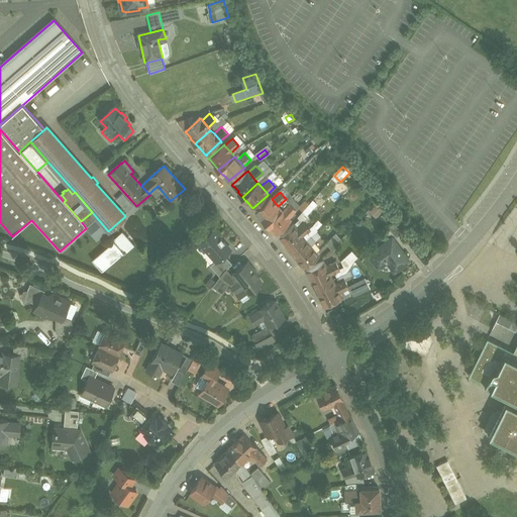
[(271,198),(255,211),(255,212),(256,212),(262,217),(261,218),(265,223),(281,209),(278,206),(272,199),(271,198)]
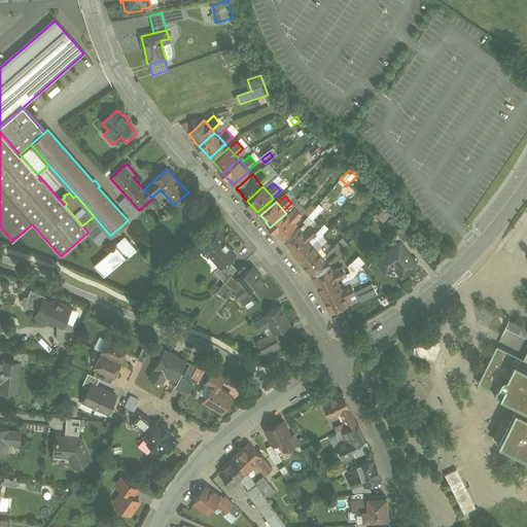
[(312,205),(305,213),(312,219),(319,212),(312,205)]
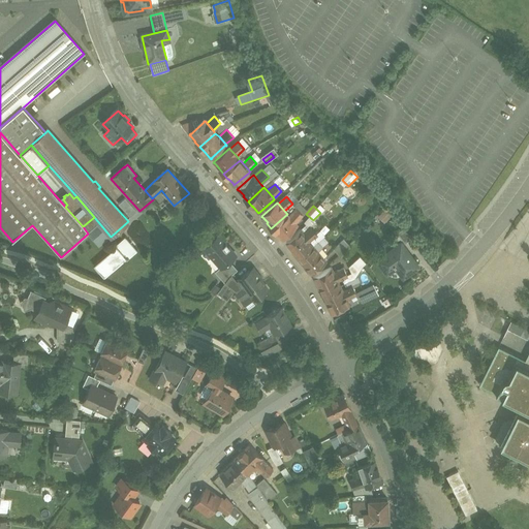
[(298,209),(289,216),(296,223),(303,216),(303,215),(298,209)]
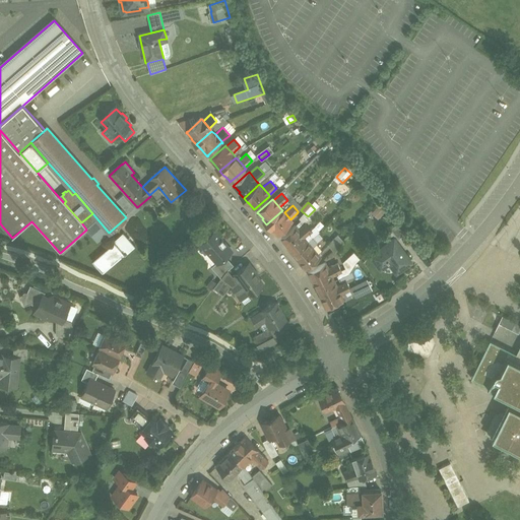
[(386,211),(380,206),(373,214),(379,219),(386,211)]
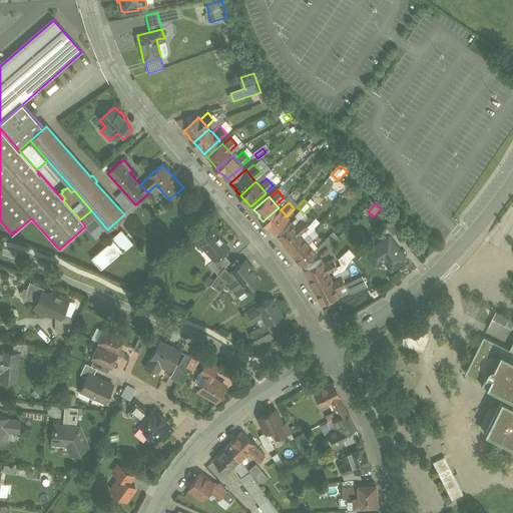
[(279,207),(263,221),(268,225),(273,230),(273,231),(274,232),(288,219),(288,217),(287,216),(281,209),(279,207)]
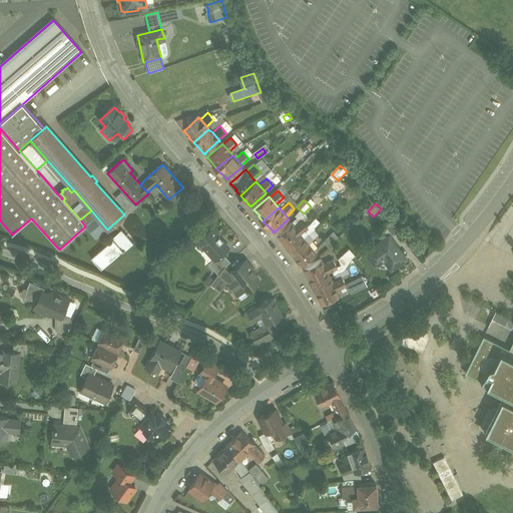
[(302,221),(295,226),(301,233),(308,228),(302,221)]
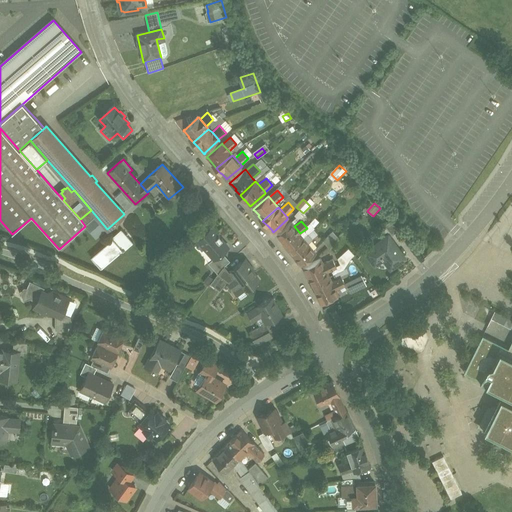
[(399,231),(391,224),(390,221),(385,226),(391,236),(399,231)]
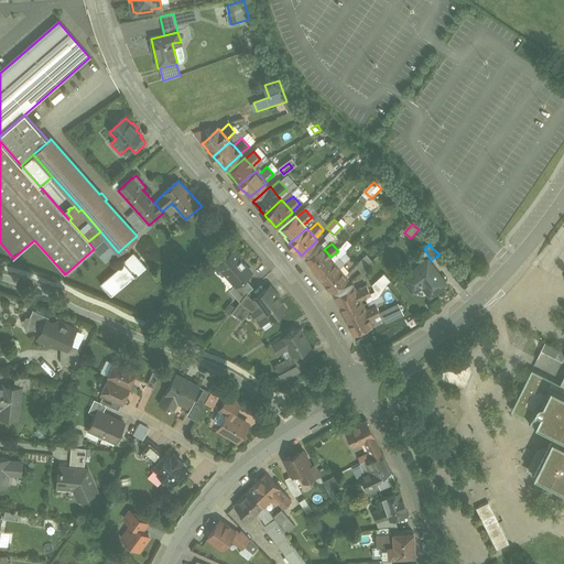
[(321,245),(305,257),(313,267),(312,269),(317,275),(335,261),(331,257),(324,249),(321,245)]
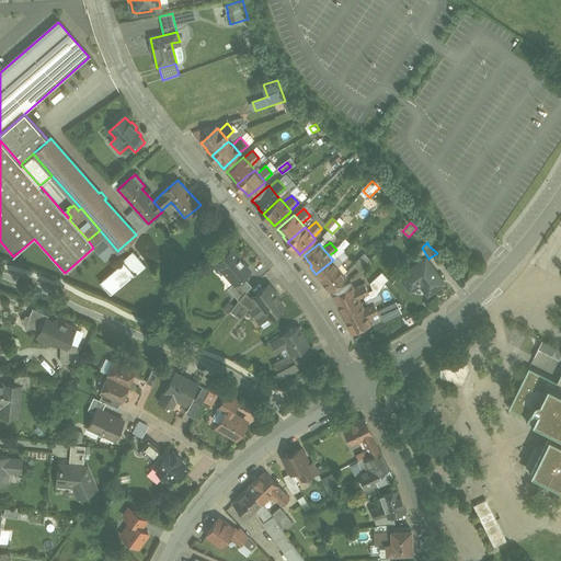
[(239,259),(231,250),(216,264),(233,284),(235,285),(243,277),(250,271),(243,263),(244,263),(240,258),(239,259)]
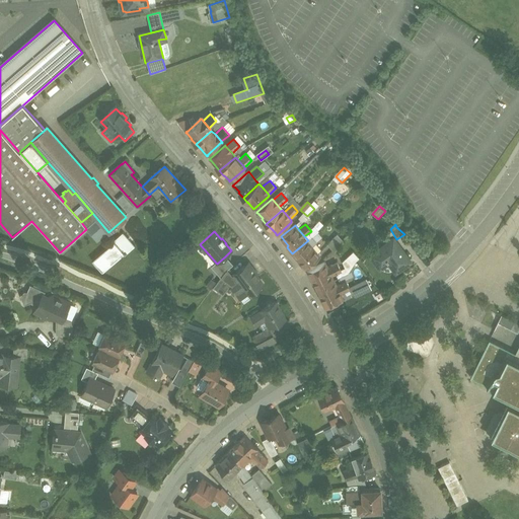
[(114,242),(92,262),(101,273),(124,254),(125,255),(127,253),(127,252),(132,248),(131,247),(134,245),(135,246),(135,245),(124,233),(113,242),(114,242)]
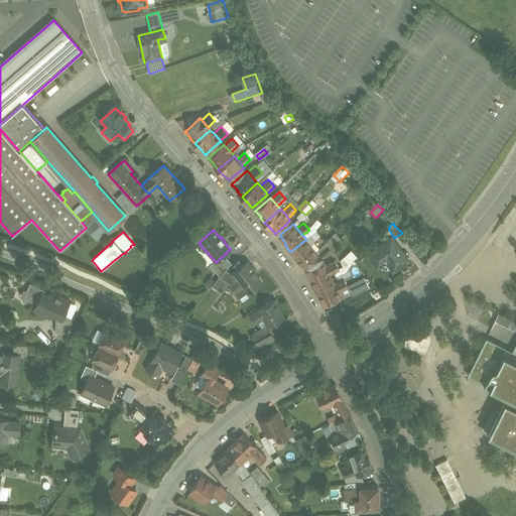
[(336,233),(326,243),(331,248),(341,238),(336,233)]
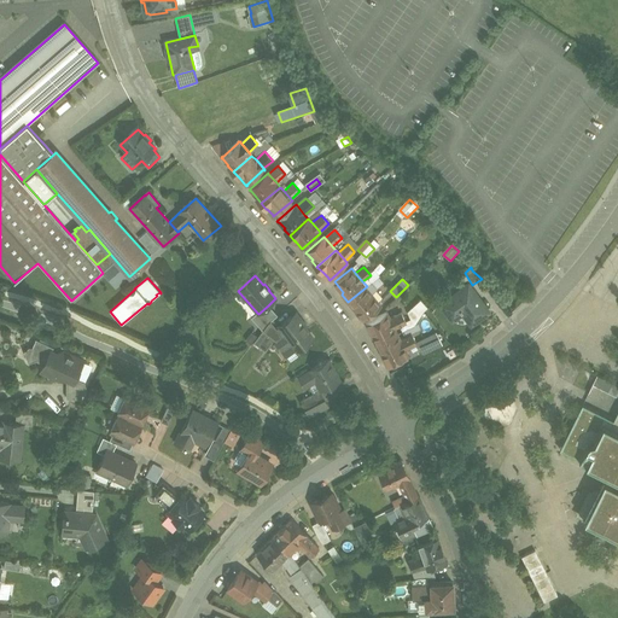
[(468,285),(442,305),(453,320),(450,316),(459,312),(461,314),(462,313),(472,325),(489,313),(468,285)]
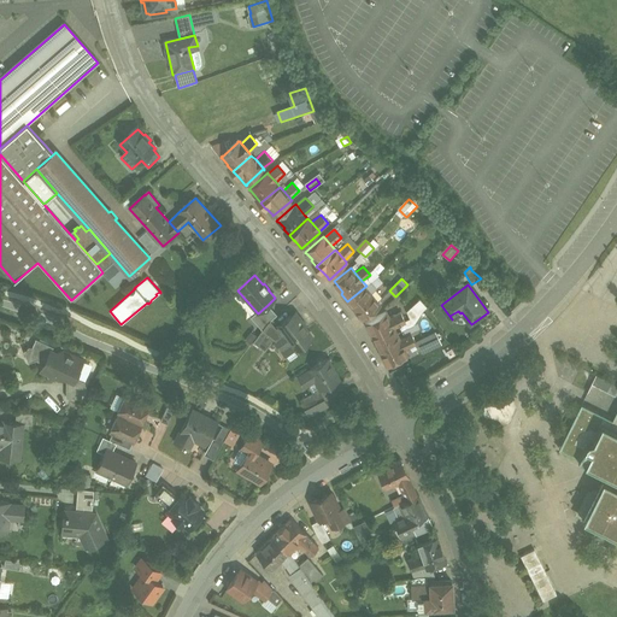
[(381,305),(366,286),(347,301),(353,309),(356,307),(364,318),(381,305)]
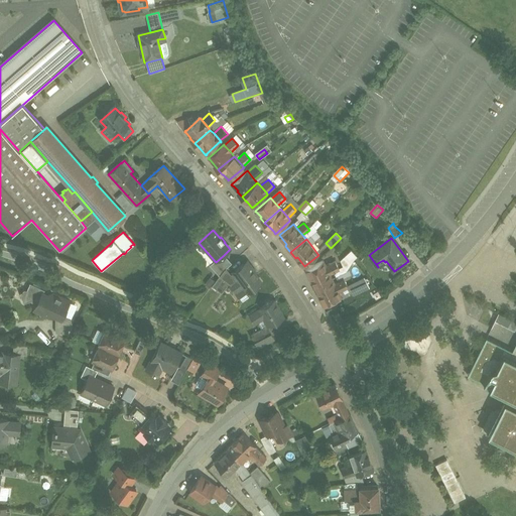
[(224,255),(216,262),(215,261),(210,265),(220,276),(224,270),(232,263),(224,255)]
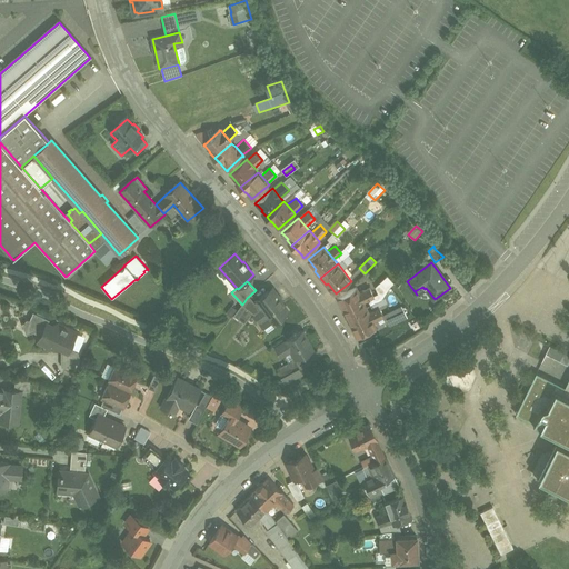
[(356,288),(337,299),(341,307),(343,306),(349,317),(367,307),(363,302),(359,293),(356,288)]
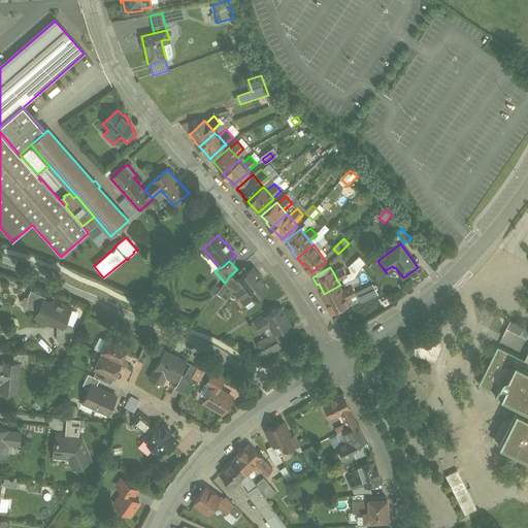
[(342,267),(333,272),(337,281),(347,275),(342,267)]
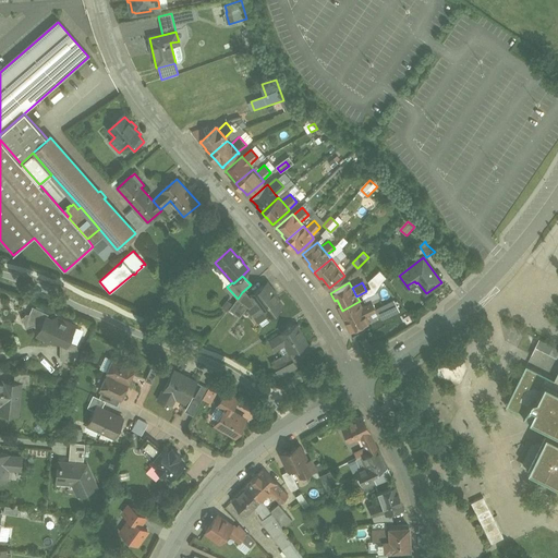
[(270,286),(266,289),(263,284),(254,291),(255,293),(250,298),(254,304),(250,307),(256,316),(254,317),(261,327),(270,319),(268,316),(282,305),(276,295),(277,294),(270,286)]
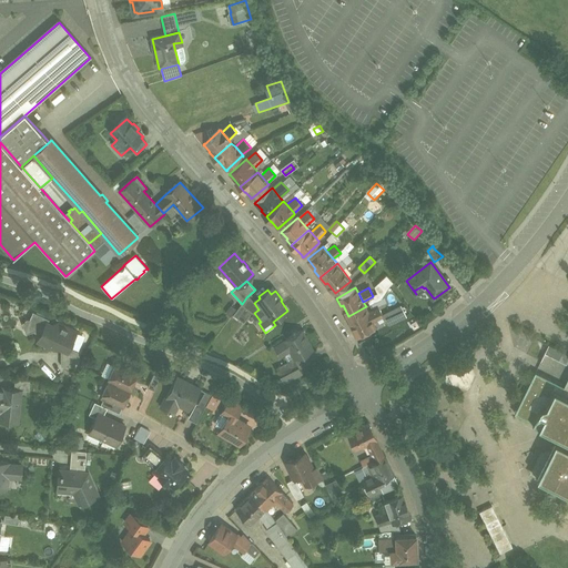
[(242,304),(233,315),(244,323),(252,312),(242,304)]
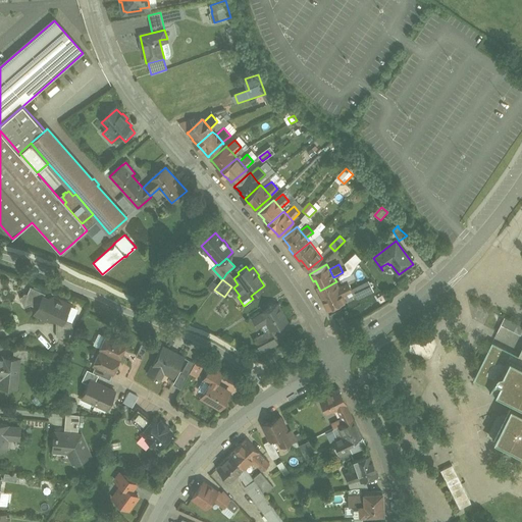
[(336,281),(320,291),(324,300),(322,301),(326,309),(346,300),(343,295),(338,286),(336,281)]
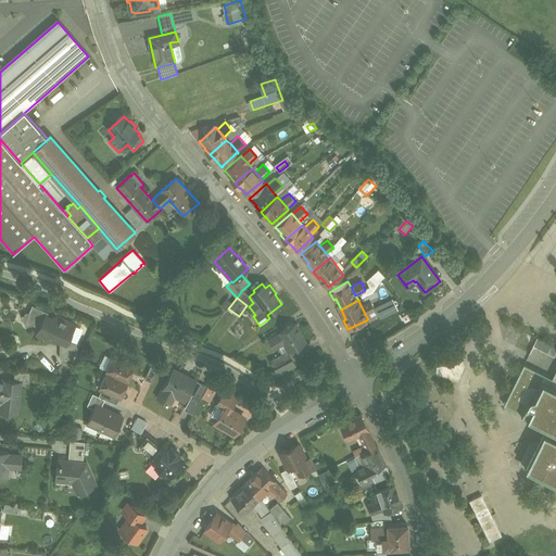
[(375,310),(379,318),(396,310),(392,300),(375,308),(375,310)]
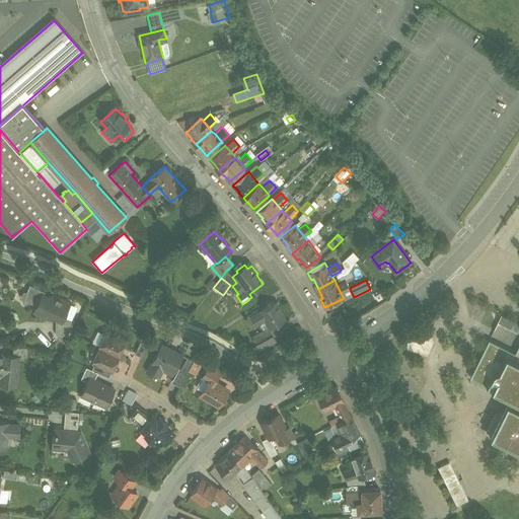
[(346,281),(337,285),(341,293),(350,289),(350,288),(346,281)]
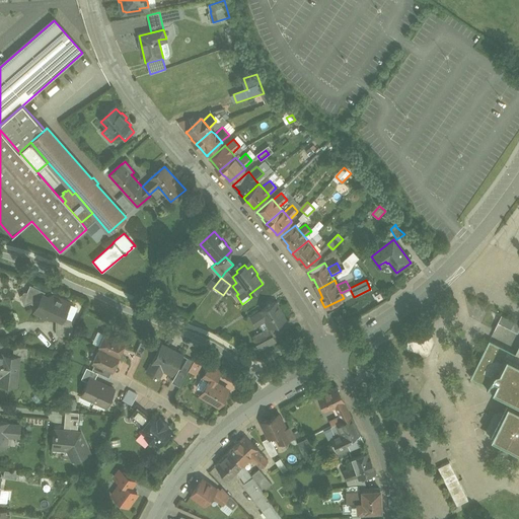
[(71,303),(55,296),(53,299),(43,294),(34,312),(49,319),(51,316),(56,318),(56,335),(69,335),(69,328),(72,321),(64,318),(71,303)]
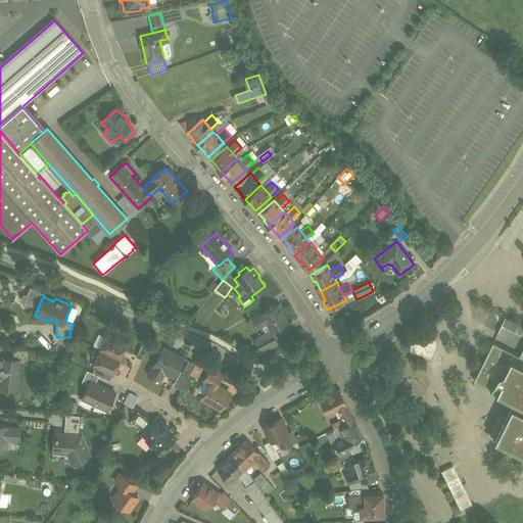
[(278,304),(263,313),(264,314),(253,320),(258,328),(267,323),(271,331),(287,322),(278,304)]
